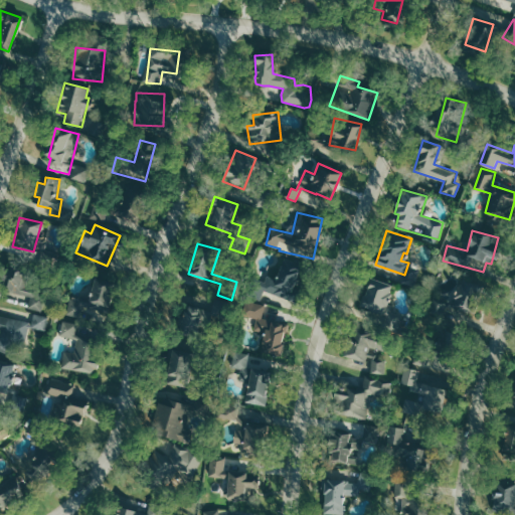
[(265,291),(292,300),(304,266),(283,259),(276,279),(268,276),(266,282),(255,279),(249,297),(261,301),(265,291)]
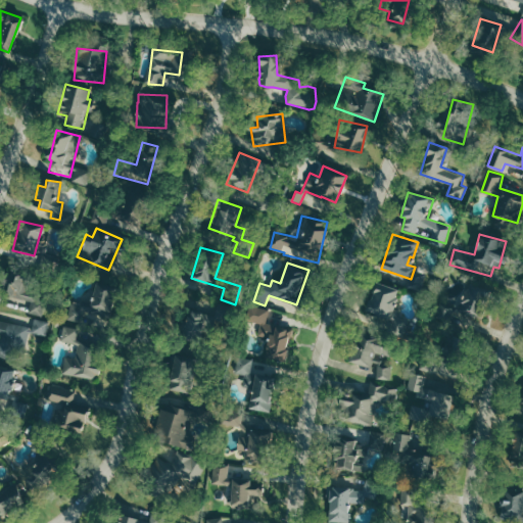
[(2,298),(29,298),(30,276),(3,275),(2,298)]
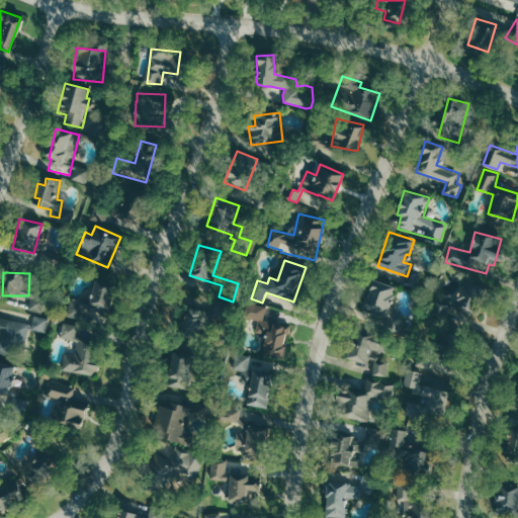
[(102,325),(112,284),(93,279),(88,300),(71,296),(61,337),(75,340),(80,320),(102,325)]
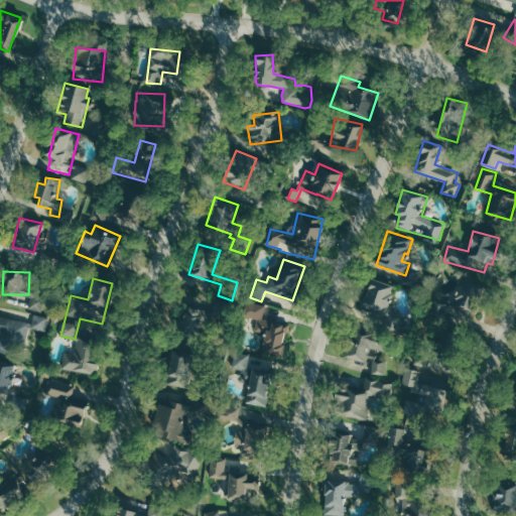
[(362,306),(384,313),(393,286),(370,278),(362,306)]
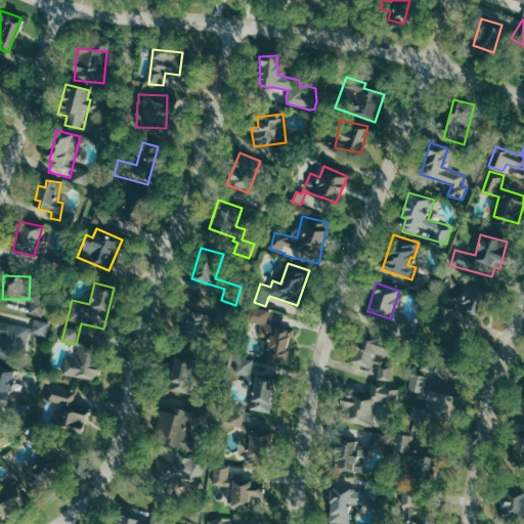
[(480,337),(485,323),(478,320),(491,292),(470,282),(451,324),(480,337)]
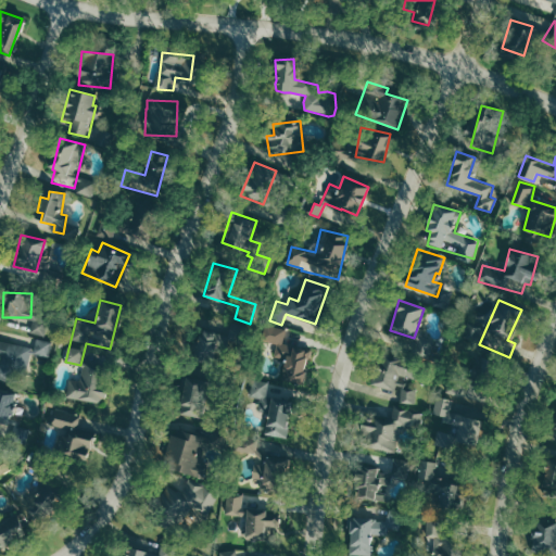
[(46,337),(50,316),(36,313),(30,332),(46,337)]
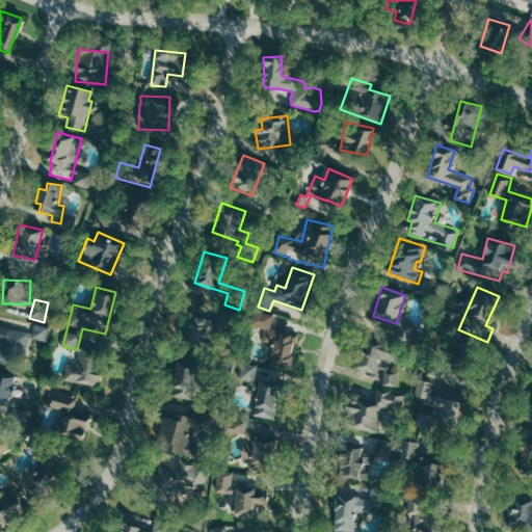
[(221,308),(217,321),(190,314),(182,343),(203,348),(208,331),(216,334),(218,325),(231,328),(236,312),(221,308)]
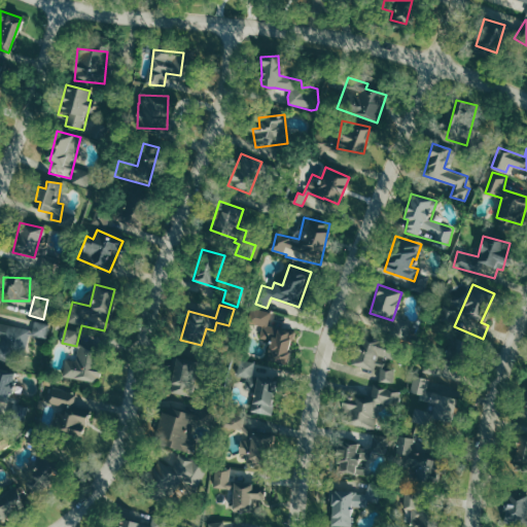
[(269,325),(272,312),(251,308),(248,323),(262,326),(259,338),(269,340),(267,351),(271,352),(269,361),(287,365),(295,331),(269,325)]
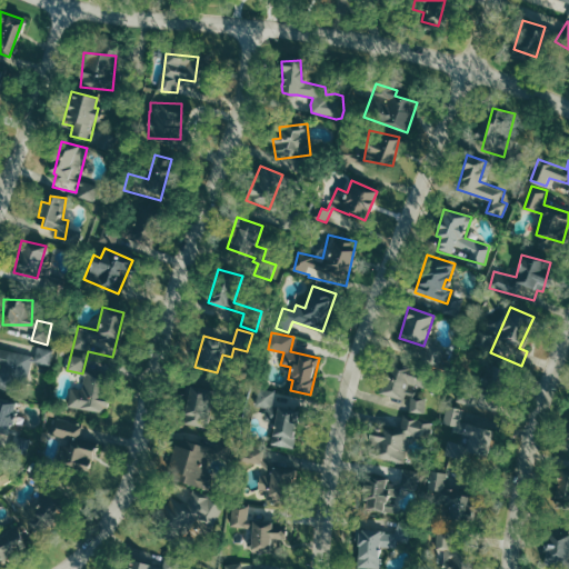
[(51,366),(55,350),(38,347),(35,362),(51,366)]
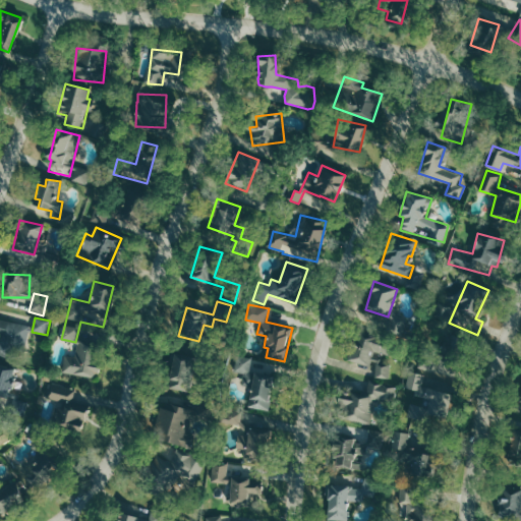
[(31,326),(0,319),(0,355),(12,358),(13,349),(24,352),(31,326)]
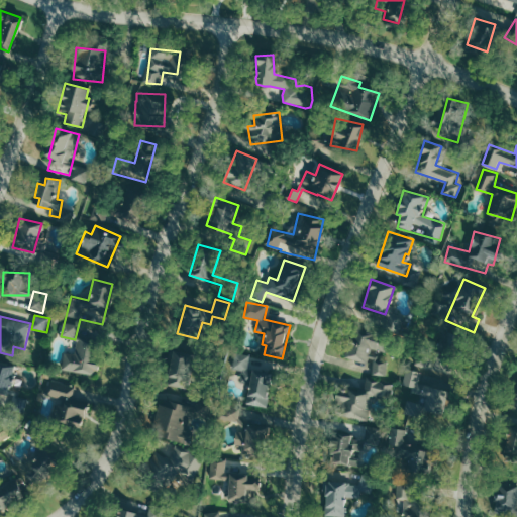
[(388,375),(389,358),(378,358),(378,338),(372,338),(372,328),(350,328),(349,360),(374,362),(374,375),(388,375)]
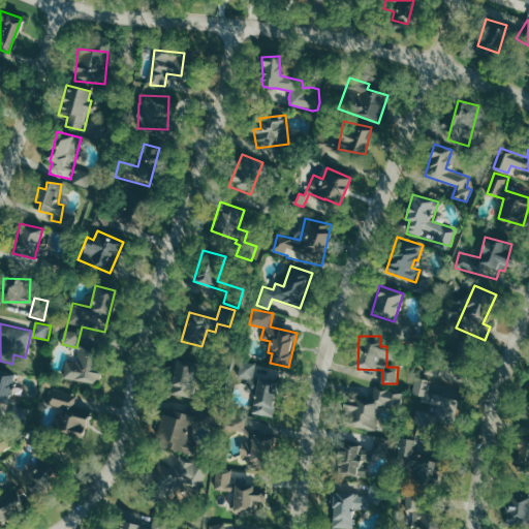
[(66,361),(63,377),(99,383),(102,369),(93,367),(96,349),(76,346),(75,348),(80,348),(76,363),(66,361)]
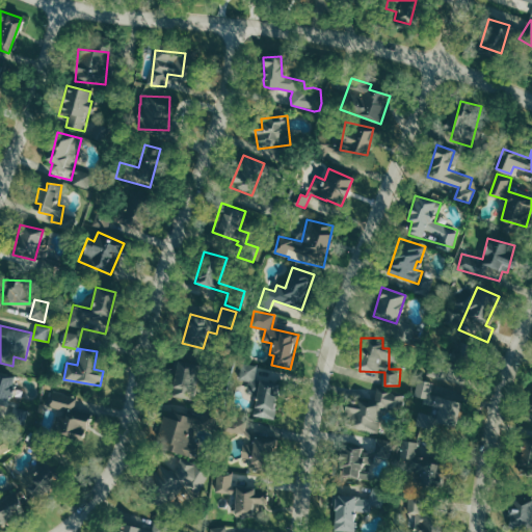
[(170,395),(179,360),(208,366),(211,355),(227,358),(223,374),(200,369),(193,399),(170,395)]
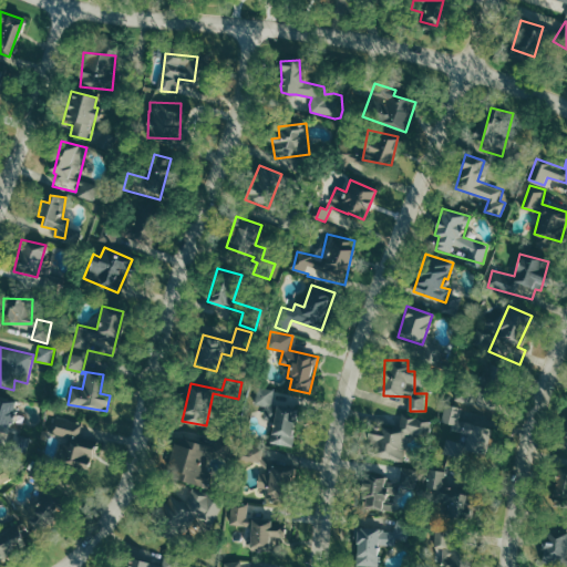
[(255,404),(271,406),(275,390),(257,387),(255,404)]
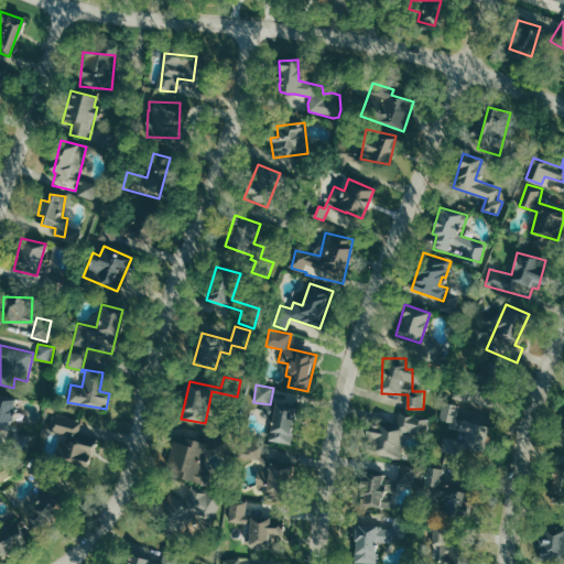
[(0,397),(0,433),(9,434),(12,399),(0,397)]
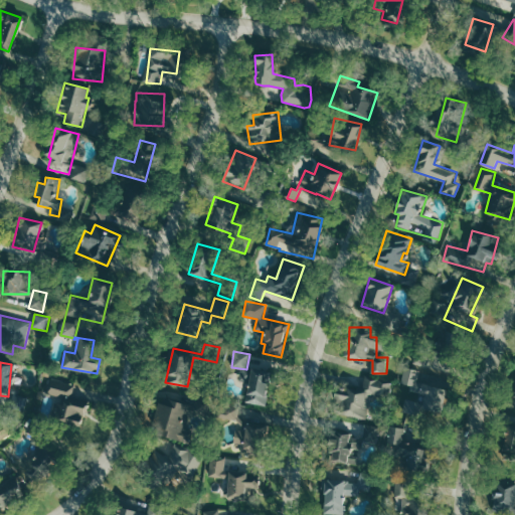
[(421,370),(406,367),(402,384),(421,388),(422,381),(418,380),(421,370)]
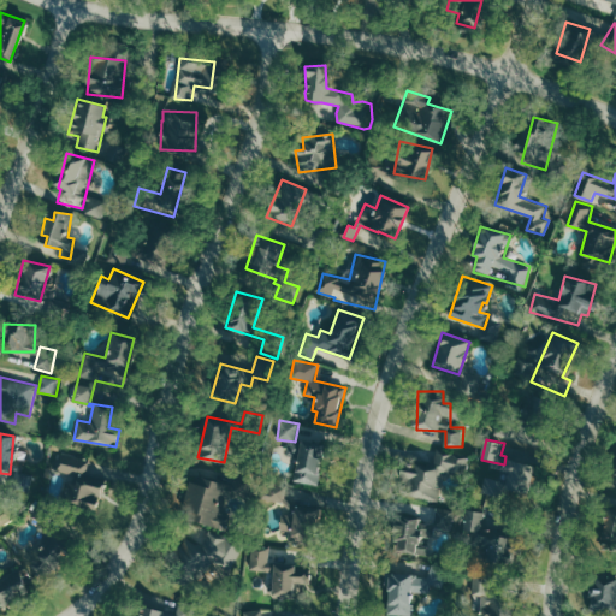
[(321,443),(297,442),(295,483),(319,484),(321,443)]
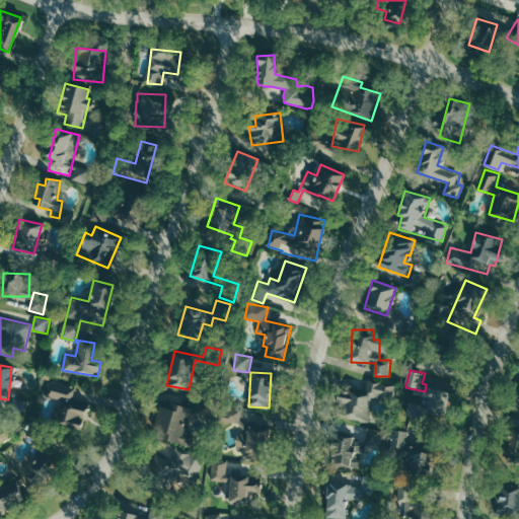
[(76,388),(53,381),(48,396),(57,399),(50,425),(78,433),(86,403),(72,399),(76,388)]
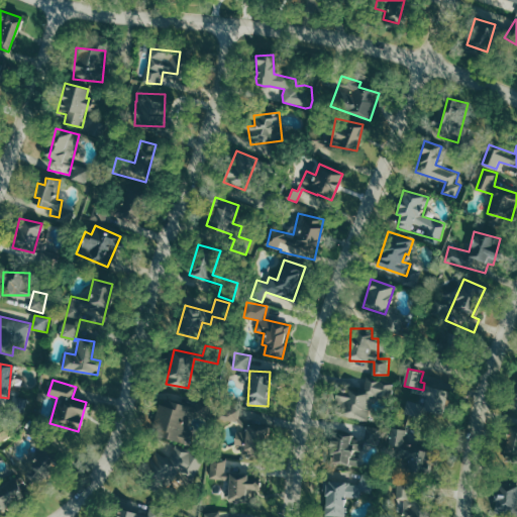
[(369,420),(374,395),(392,399),(395,386),(368,380),(366,391),(349,388),(347,398),(339,396),(336,414),(369,420)]
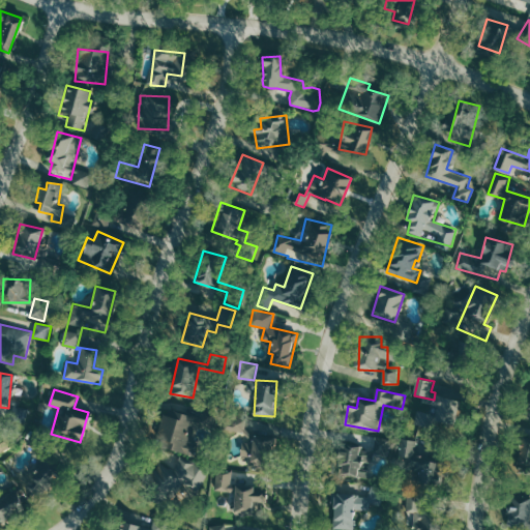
[(416,425),(435,430),(437,421),(453,425),(460,401),(436,393),(431,412),(420,410),(416,425)]
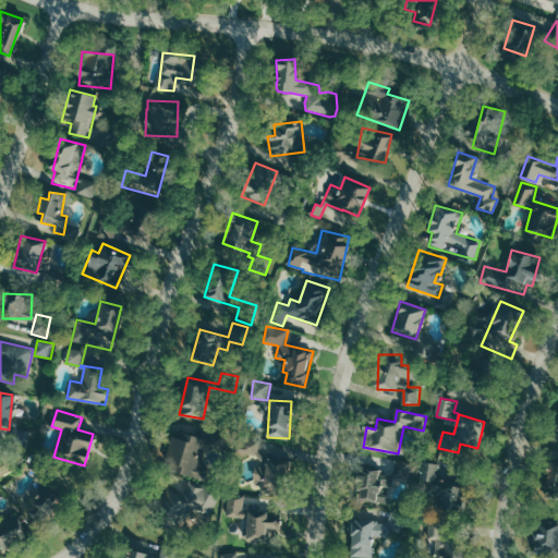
[(213,429),(208,438),(173,428),(161,466),(204,480),(208,466),(199,464),(205,447),(211,449),(213,447),(222,450),(228,435),(213,429)]
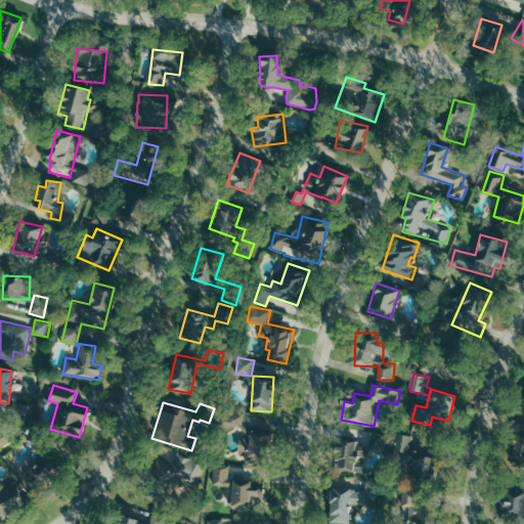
[(243,413),(222,413),(222,427),(243,427),(243,413)]
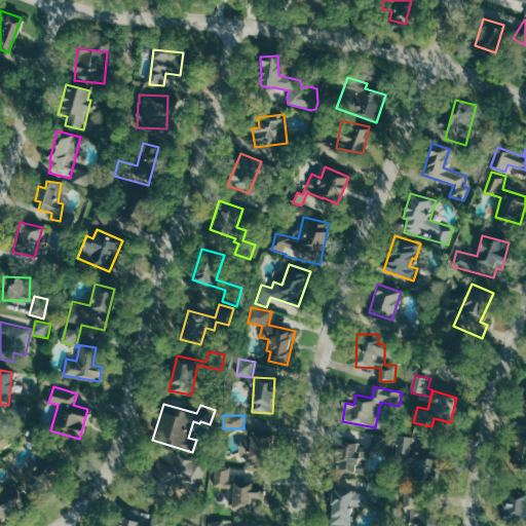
[(525,425),(518,425),(516,457),(525,457),(525,425)]
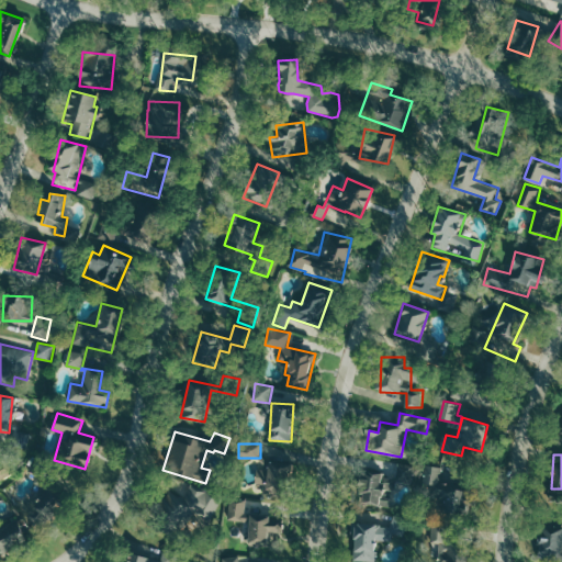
[(263,484),(263,492),(291,491),(290,462),(267,463),(267,470),(257,470),(258,484),(263,484)]
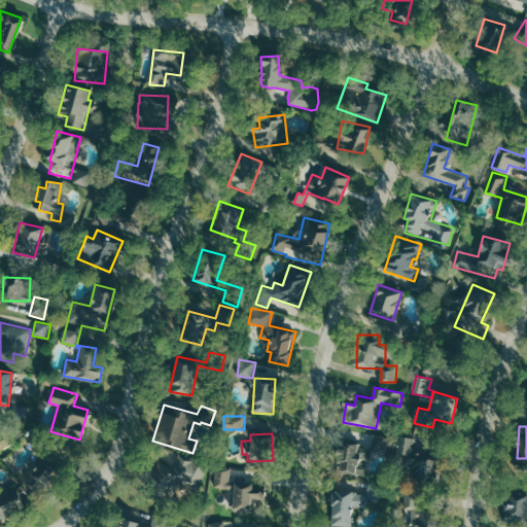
[(354,475),(356,459),(372,461),(373,452),(387,453),(388,435),(374,434),(373,448),(360,447),(361,443),(338,441),(335,472),(354,475)]
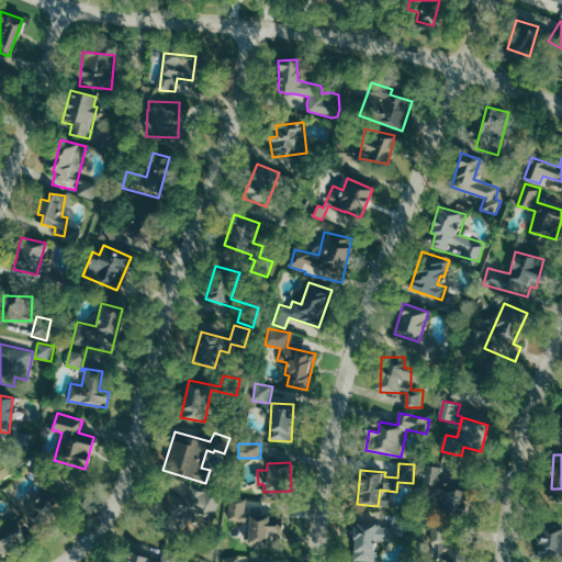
[(444,467),(426,465),(425,495),(438,496),(437,509),(462,510),(463,484),(442,484),(444,467)]
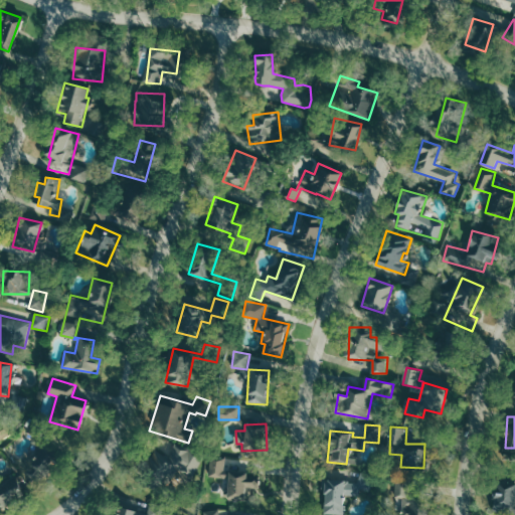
[(142,479),(145,474),(139,470),(145,461),(148,463),(155,450),(168,458),(173,441),(201,457),(190,475),(176,466),(165,484),(172,489),(169,495),(142,479)]
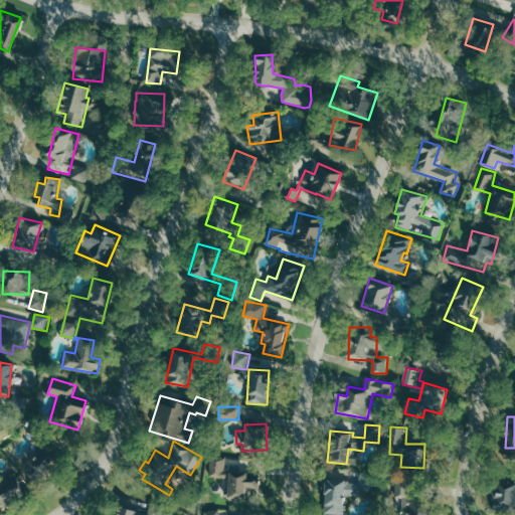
[(27,461),(38,474),(54,461),(43,448),(27,461)]
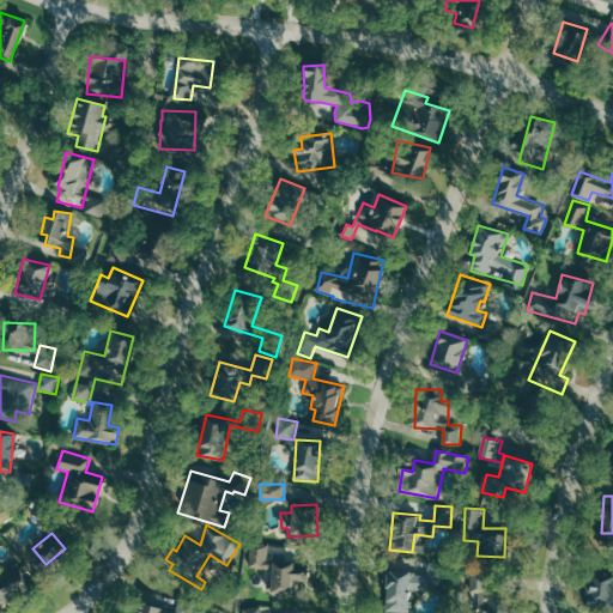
[(269,594),(292,595),(292,581),(307,581),(308,562),(268,560),(268,545),(250,545),(249,568),(271,568),(269,594)]
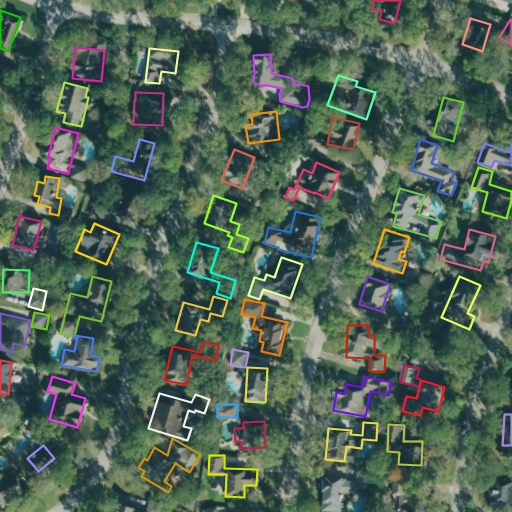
[(0,507),(27,495),(17,473),(0,481),(0,507)]
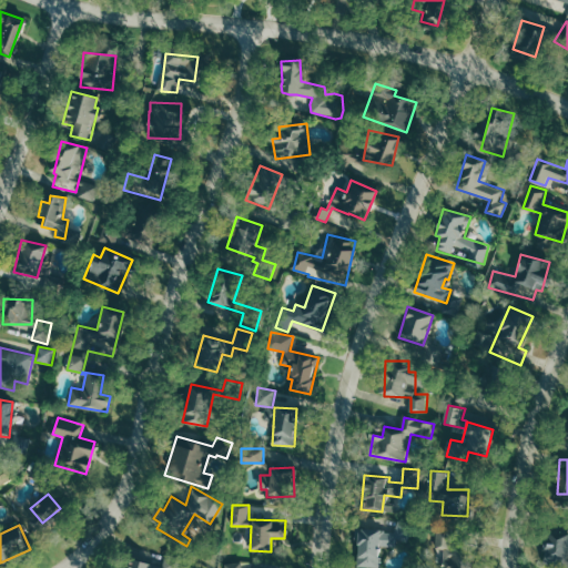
[(545,563),(567,561),(567,544),(567,543),(567,527),(544,528),(545,563)]
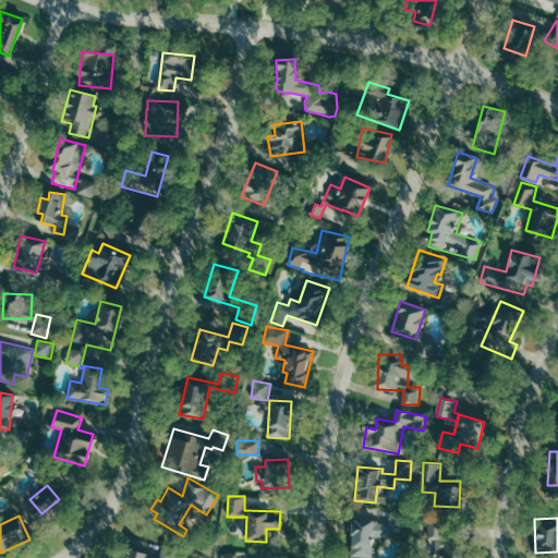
[(372,557),(373,537),(388,537),(388,521),(351,521),(350,557),(372,557)]
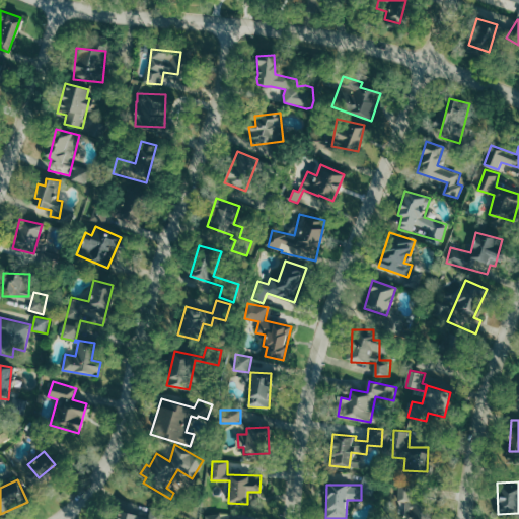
[(399,512),(404,512),(403,518),(417,518),(418,489),(400,488),(399,512)]
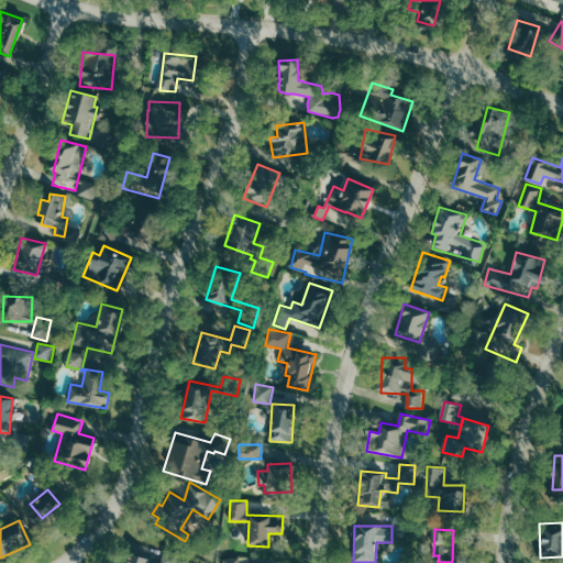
[(163,548),(159,562),(130,554),(127,562),(176,562),(180,552),(163,548)]
